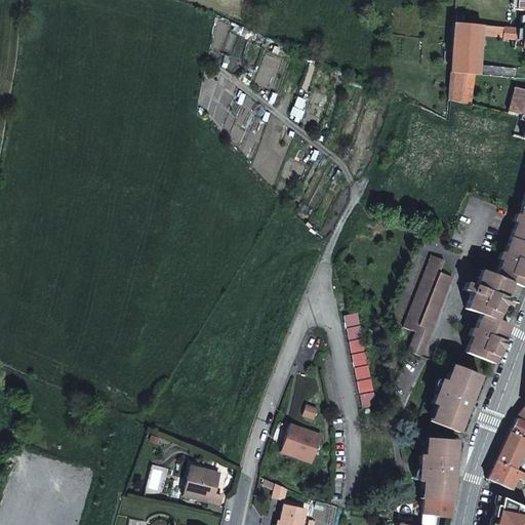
[(524,0),(515,0),(515,11),(524,11),(524,0)]
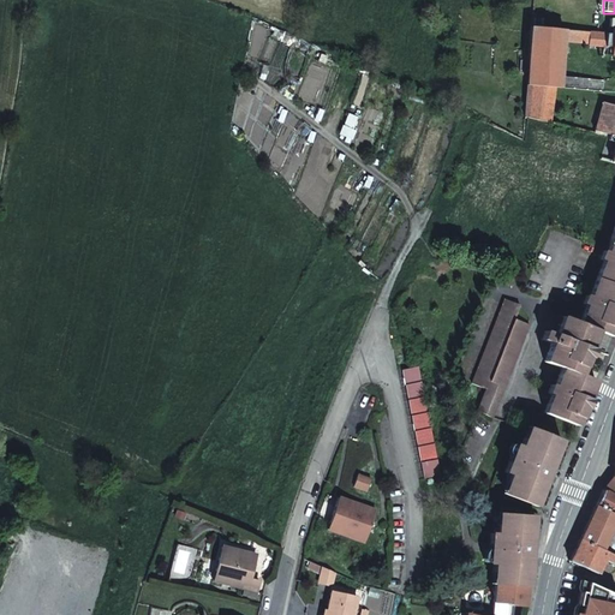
[(533,25),(529,83),(556,85),(562,85),(567,39),(592,41),(592,43),(614,46),(614,53),(614,54),(614,53),(614,33),(578,30),(533,25)]
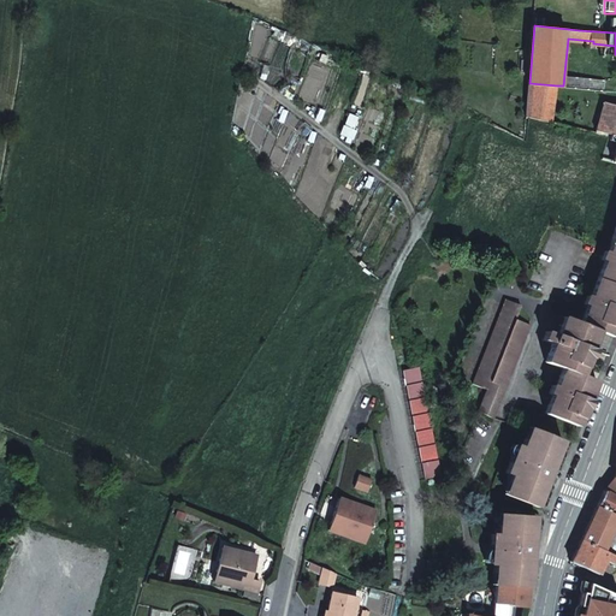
[(528,99),(527,116),(551,120),(552,112),(557,86),(529,83),(528,99)]
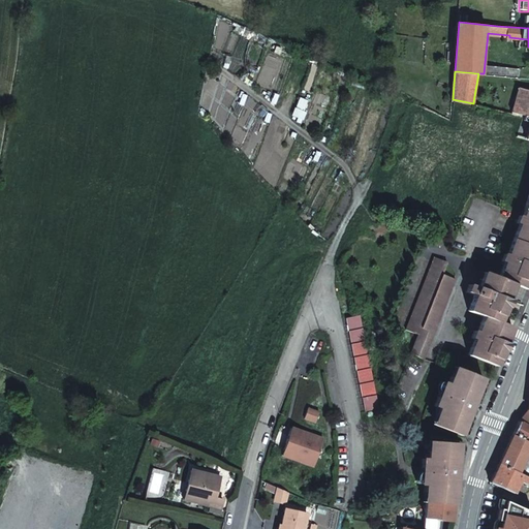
[(528,89),(520,87),(517,100),(507,97),(504,111),(514,113),(514,111),(528,115),(528,89)]
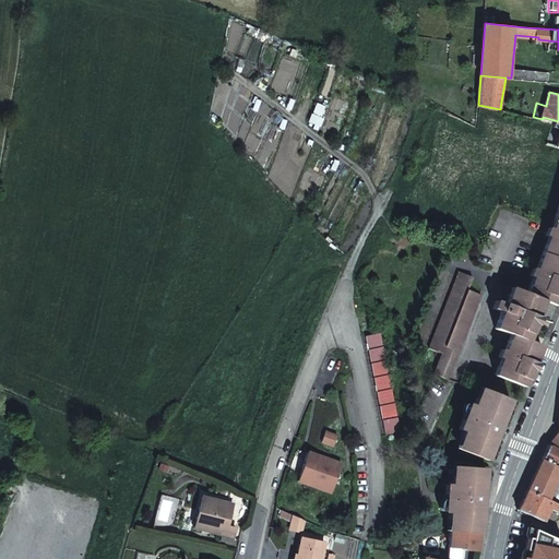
[(501,102),(500,109),(521,115),(531,117),(532,108),(501,102)]
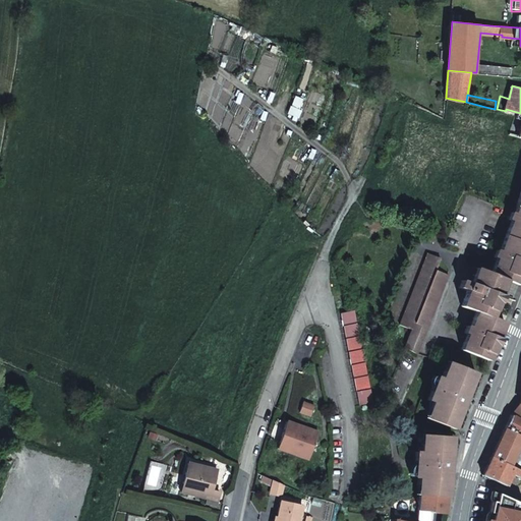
[(504,142),(520,150),(520,135),(520,133),(517,132),(508,130),(504,142)]
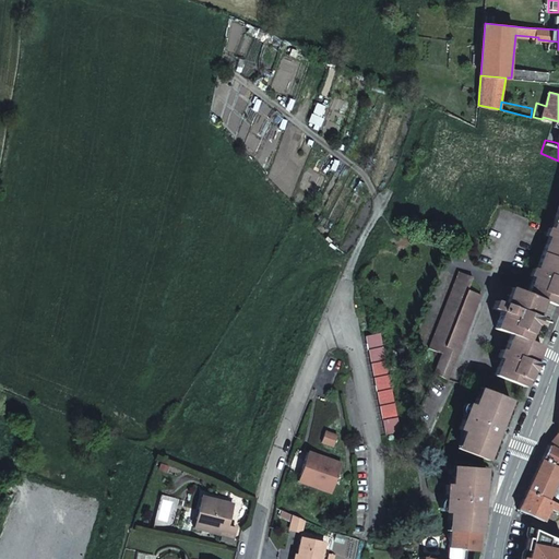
[(558,222),(557,222),(554,228),(549,227),(546,236),(549,237),(537,269),(534,266),(531,275),(534,277),(526,294),(543,300),(543,299),(552,304),(558,286),(558,222)]
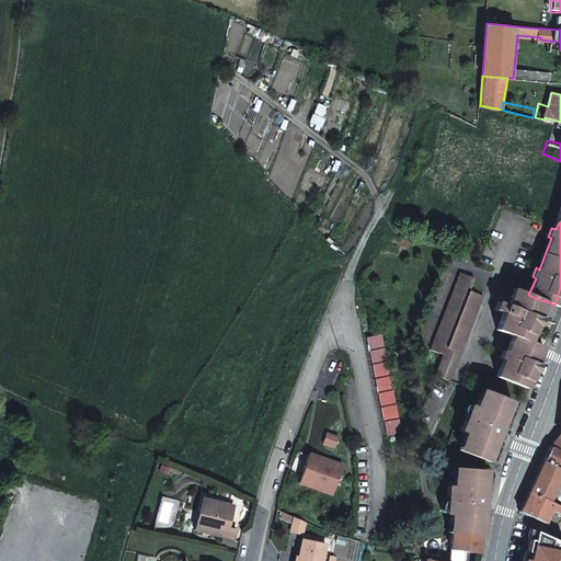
[(444,356),(437,374),(448,381),(482,296),(469,292),(474,279),(459,273),(430,350),(444,356)]
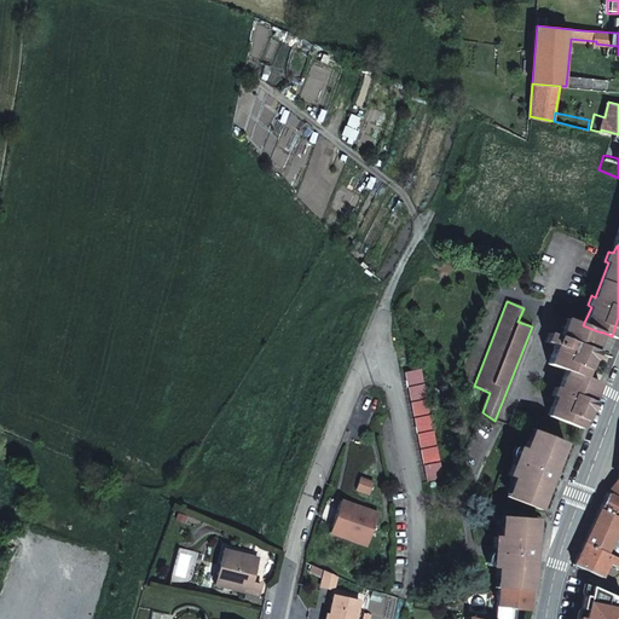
[(566,318),(559,337),(588,348),(593,351),(601,333),(583,325),(566,318)]
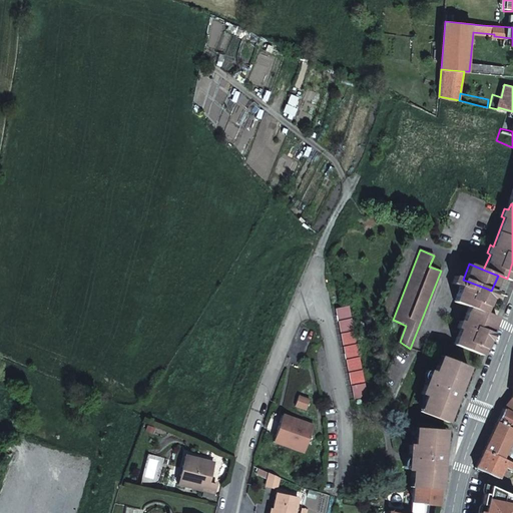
[(486,332),(492,316),(494,313),(484,309),(489,297),(485,295),(487,289),(463,280),(455,276),(452,284),(460,287),(454,302),(469,308),(463,322),(459,320),(456,328),(460,330),(454,344),(481,355),(487,339),(483,338),(486,332)]
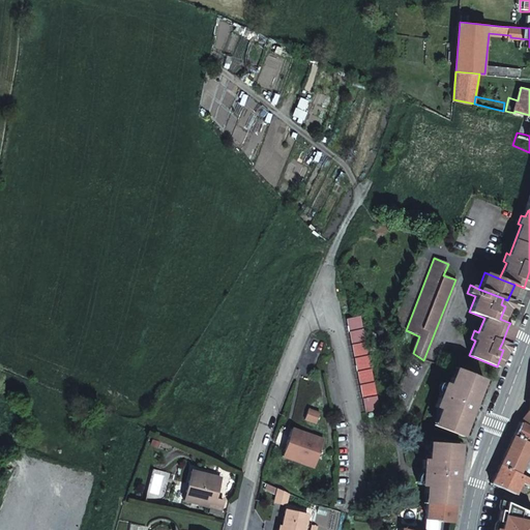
[(379,408),(371,353),(370,342),(365,314),(351,316),(357,360),(363,402),(364,411),(379,408)]
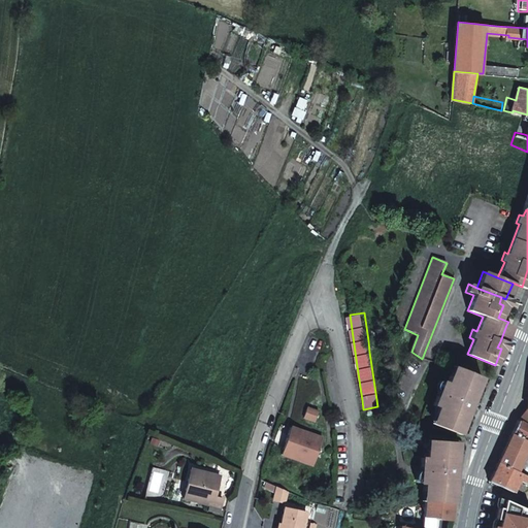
[(504,343),(510,326),(506,325),(500,341),(504,343)]
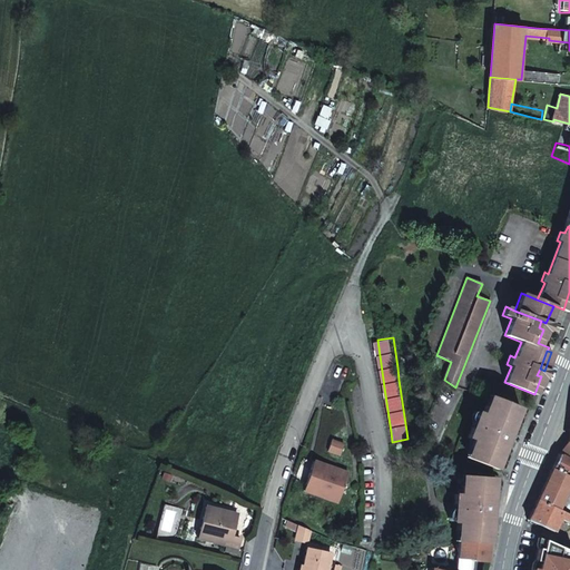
[(491,396),(488,406),(484,404),(481,413),(478,423),(489,428),(485,434),(474,430),(471,439),(468,448),(470,449),(467,458),(489,467),(499,440),(502,441),(504,433),(500,431),(503,422),(505,423),(511,405),(491,396)]
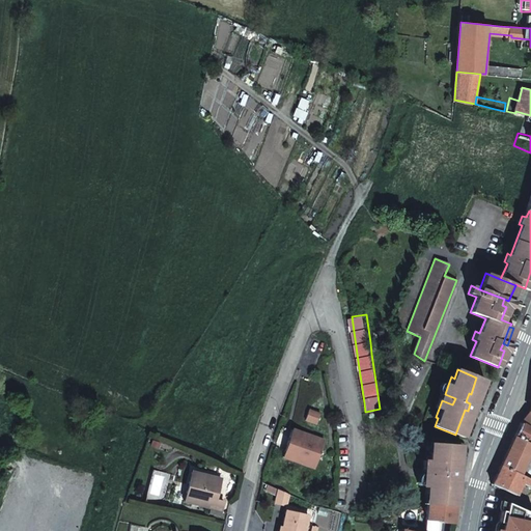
[(476,378),(471,394),(469,393),(466,401),(470,403),(468,411),(465,410),(455,435),(460,437),(482,380),(476,378)]
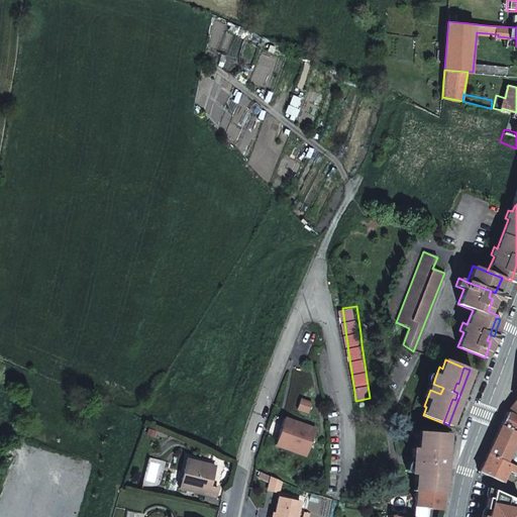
[(433,384),(436,375),(431,373),(422,397),(427,398),(430,390),(440,394),(443,388),(433,384)]
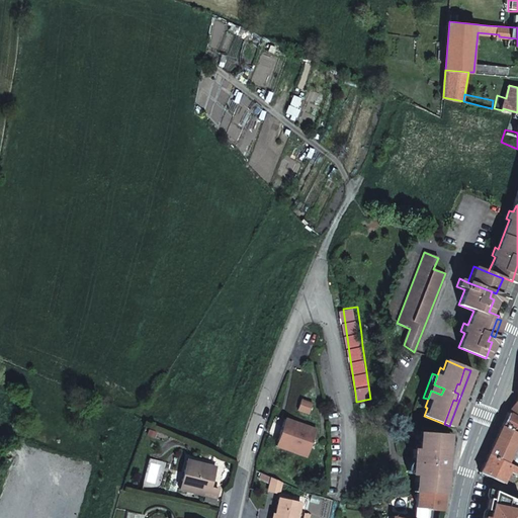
[(311,401),(299,398),(295,409),(307,412),(311,401)]
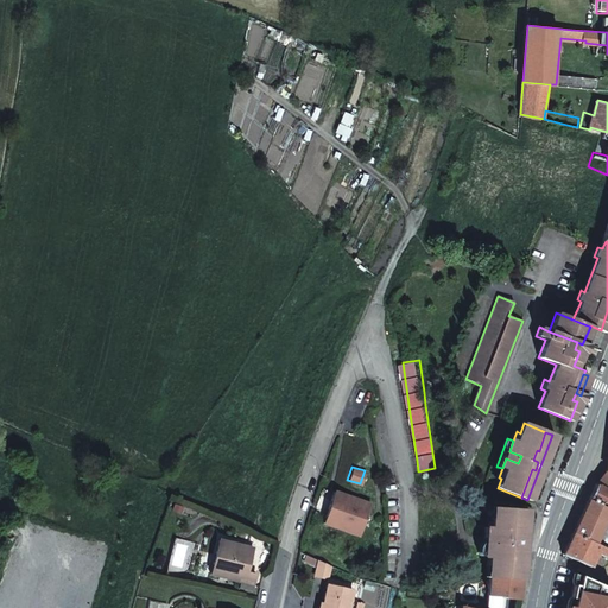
[(607,468),(607,473),(596,486),(607,489),(607,468)]
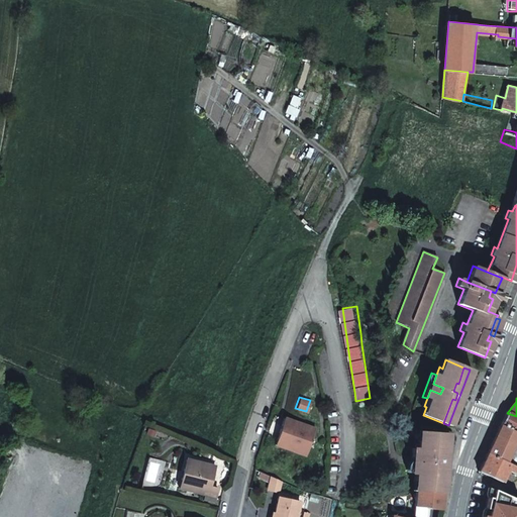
[(516,416),(507,413),(506,414),(501,426),(516,432),(516,416)]
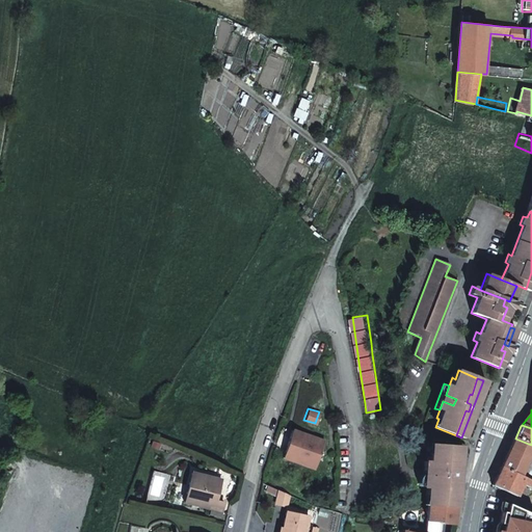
[(291,428),(282,456),(314,468),(323,440),(291,428)]
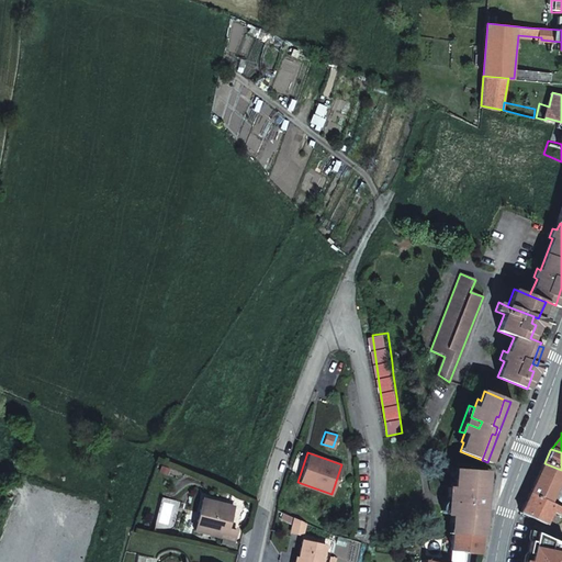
[(561,470),(544,463),(538,478),(532,491),(552,502),(561,506),(561,470)]
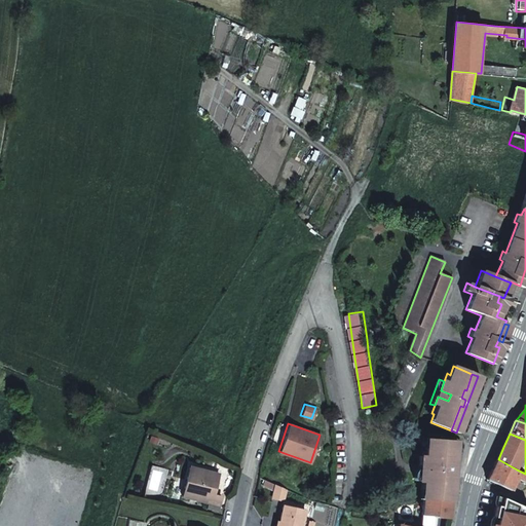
[(447,456),(448,440),(428,439),(427,448),(424,447),(423,456),(423,464),(434,465),(433,473),(422,473),(421,481),(421,488),(423,489),(423,498),(444,500),(446,474),(449,474),(449,466),(445,465),(446,456),(447,456)]
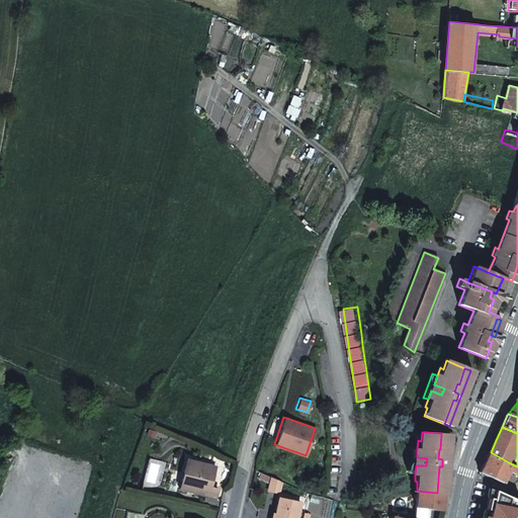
[(448,433),(441,433),(440,449),(439,449),(438,458),(442,459),(442,466),(439,466),(437,493),(443,493),(446,447),(448,433)]
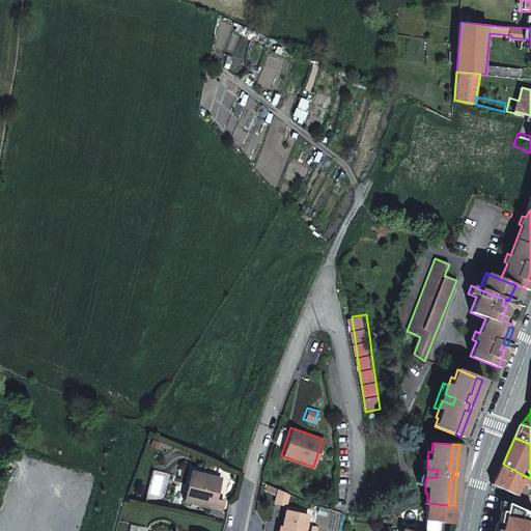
[(427,469),(427,460),(421,460),(420,485),(425,485),(426,477),(437,477),(438,470),(427,469)]
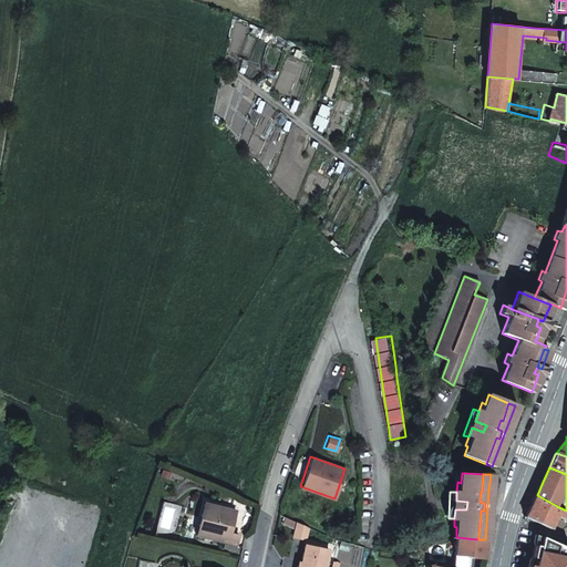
[(566,521),(566,511),(557,506),(537,495),(527,518),(552,529),(557,516),(566,521)]
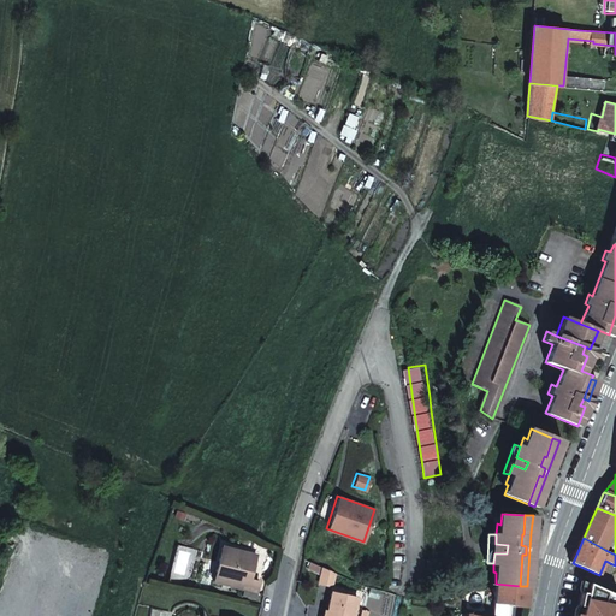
[(254,555),(219,546),(213,572),(225,575),(223,584),(254,592),(256,581),(248,579),(254,555)]
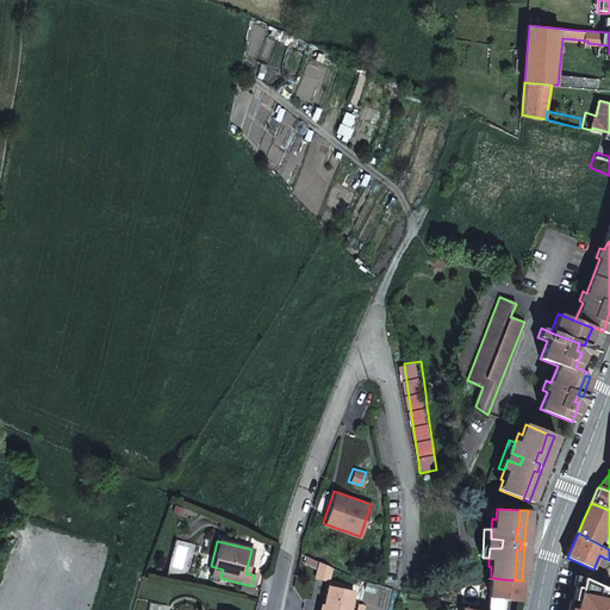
[(323,578),(328,565),(323,562),(317,560),(311,573),(323,578)]
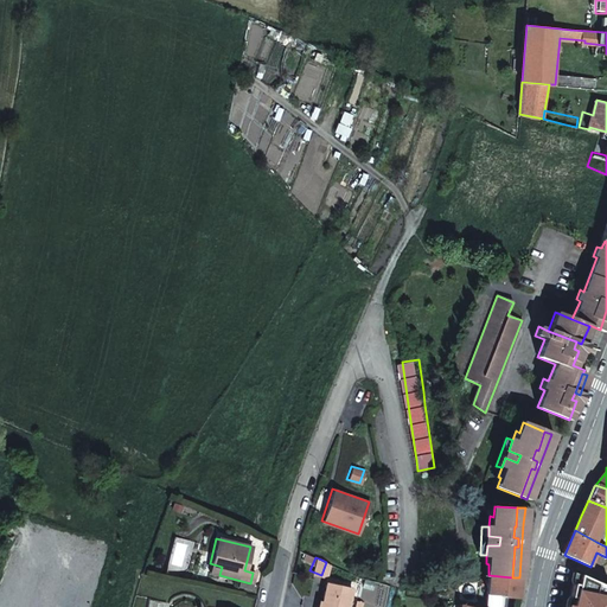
[(222,567),(210,563),(208,573),(219,575),(222,567)]
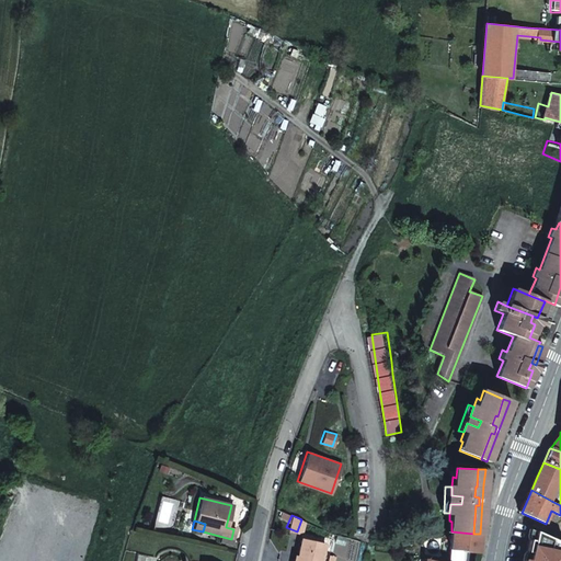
[(478,552),(480,534),(473,534),(451,531),(449,531),(447,559),(462,560),(464,551),(478,552)]
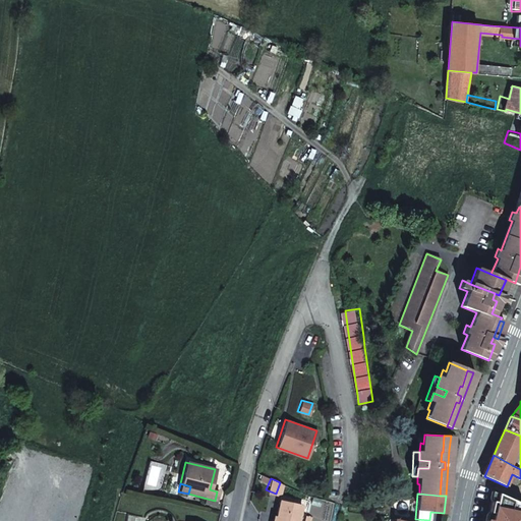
[(520,520),(520,503),(500,494),(493,520),(520,520)]
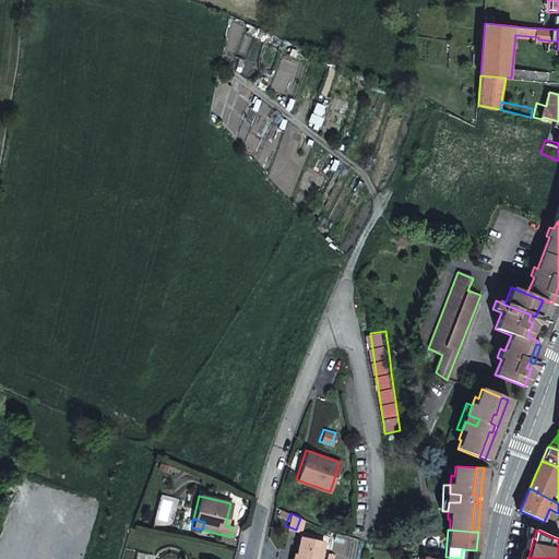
[(293,558),(318,558),(322,542),(298,537),(293,558)]
